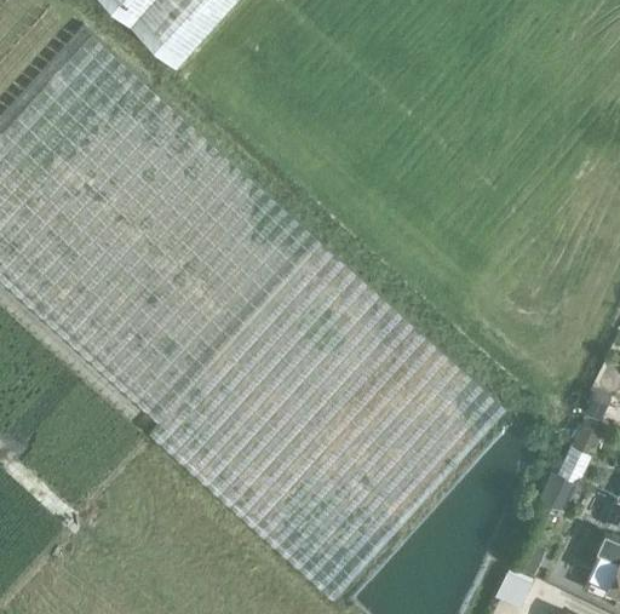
[(52,0),(0,0),(0,280),(159,424),(149,435),(334,602),(506,411),(92,35),(52,0)]
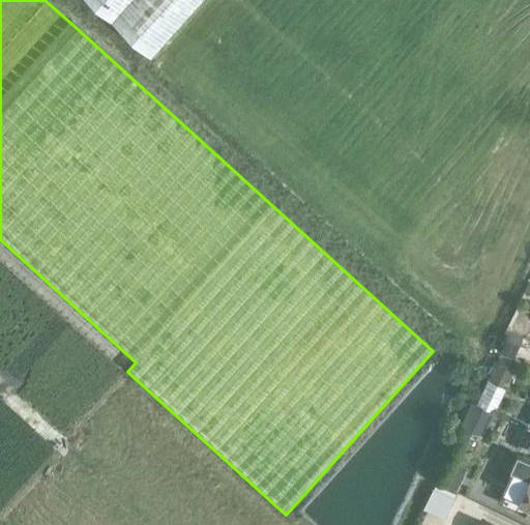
[(86,0),(151,59),(203,0),(86,0)]
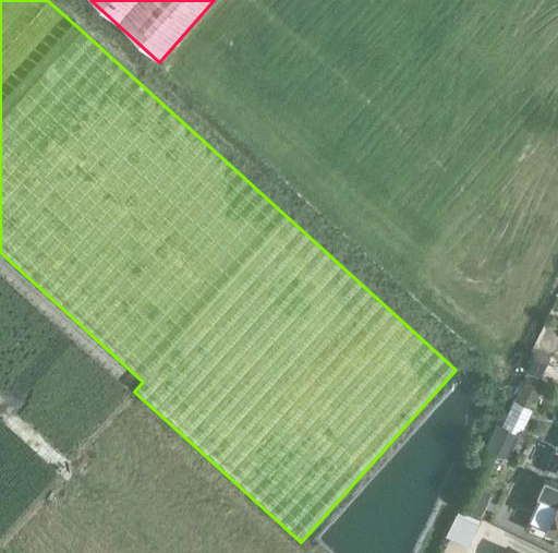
[(557,307),(554,305),(545,324),(557,329),(557,307)]
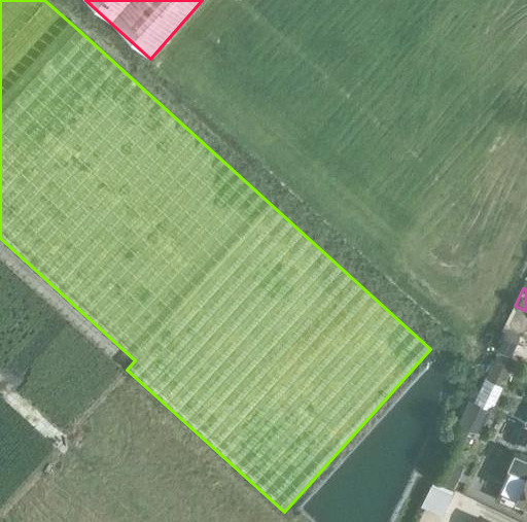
[(511,360),(519,343),(505,337),(497,354),(511,360)]
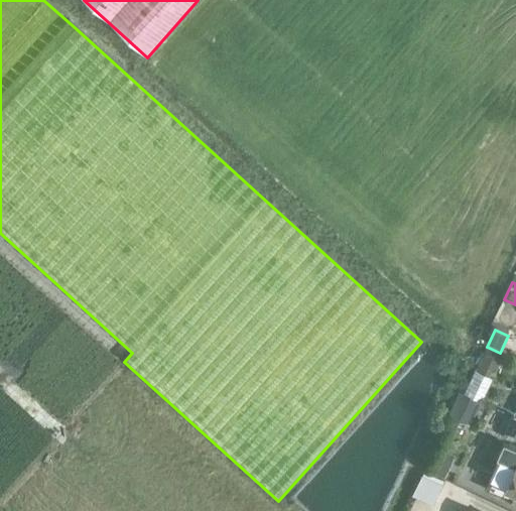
[(477,372),(493,380),(504,357),(488,349),(477,372)]
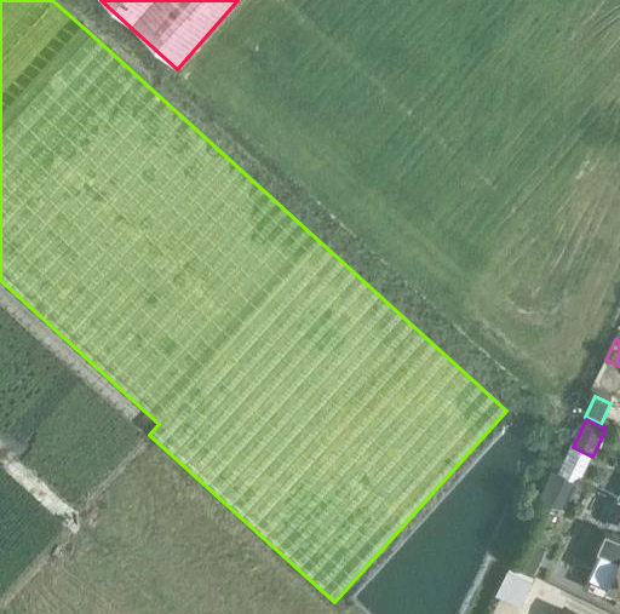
[(577,485),(586,465),(566,455),(556,475),(577,485)]
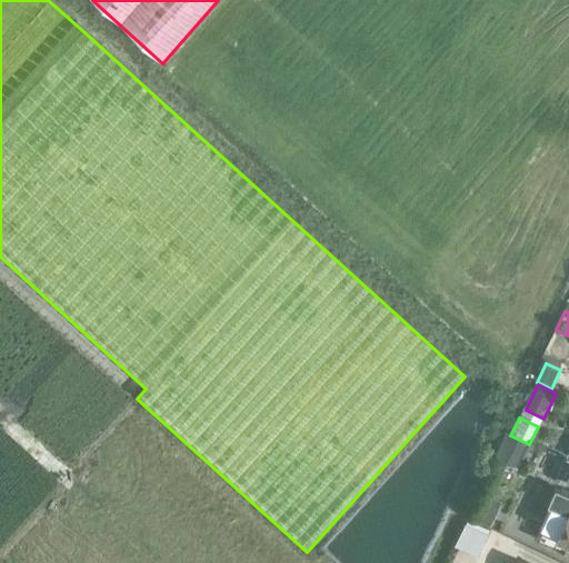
[(530,449),(506,436),(493,463),(518,474),(530,449)]
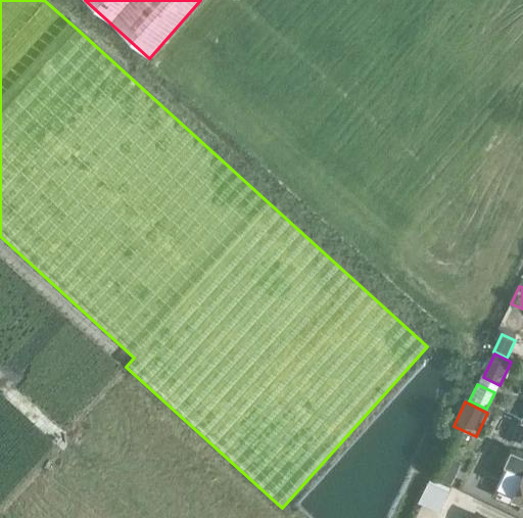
[(496,487),(522,501),(522,503),(520,510),(522,511),(522,458),(510,452),(503,467),(506,468),(496,487)]
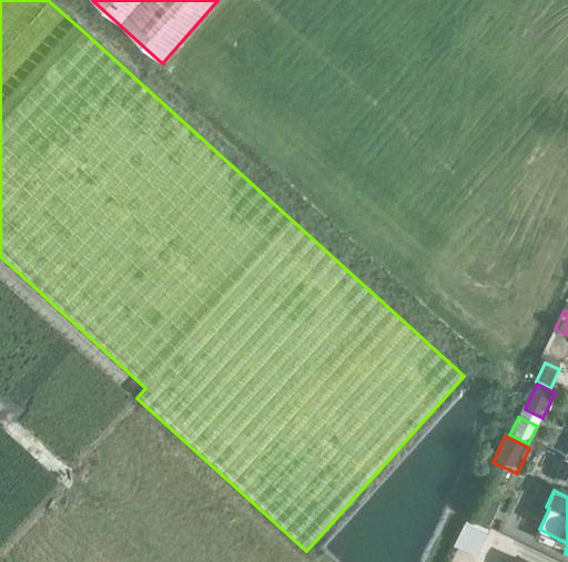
[(474,525),(488,532),(499,510),(485,502),(474,525)]
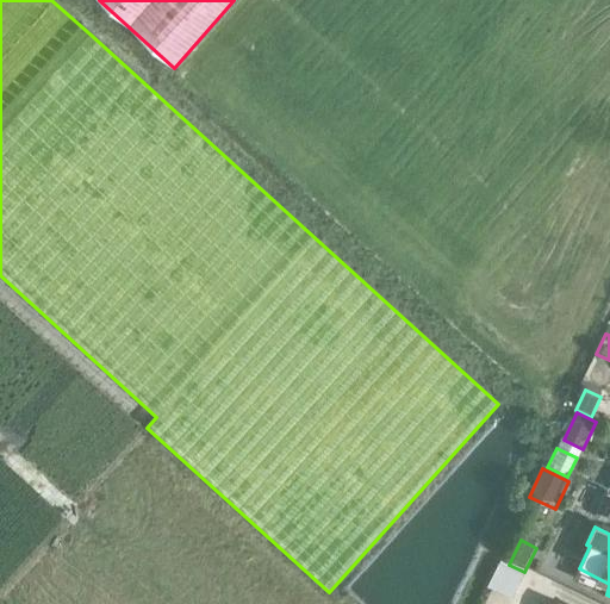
[(498,565),(487,589),(512,601),(524,577),(498,565)]
